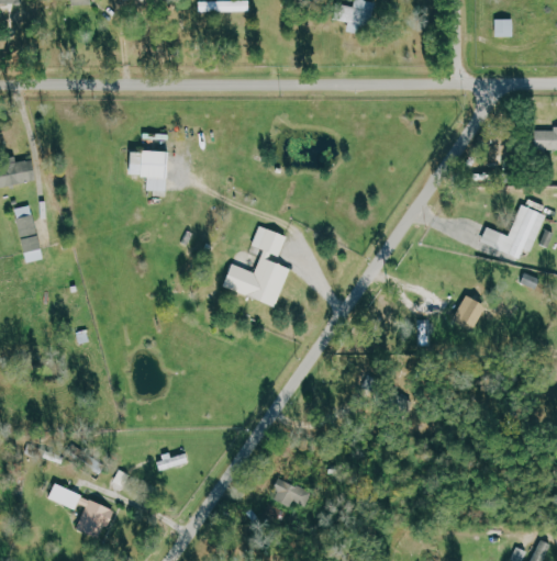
[(197,1),(197,12),(242,11),(242,0),(197,1)]
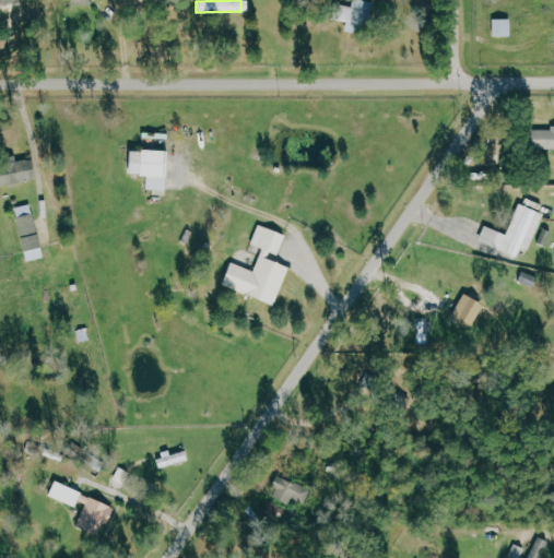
[(349,0),(344,31),(366,34),(370,2),(357,0),(349,0)]
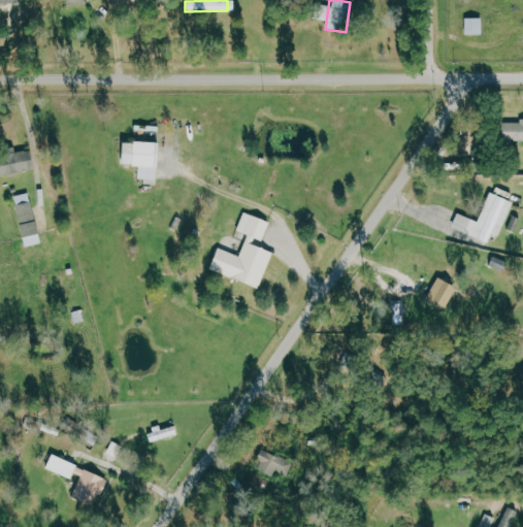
[(481,34),(481,18),(464,18),(464,34),(481,34)]
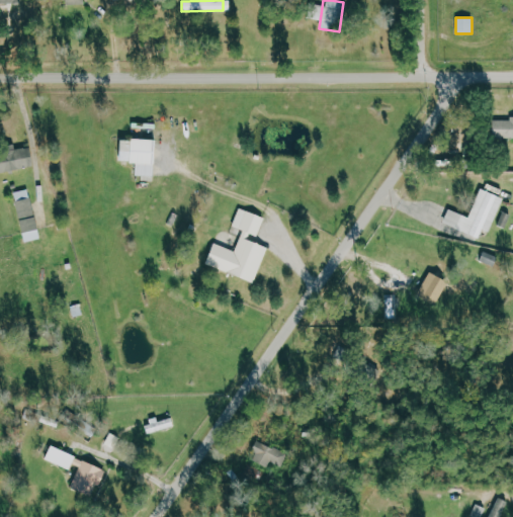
[(494,139),(512,138),(512,118),(493,119),(494,139)]
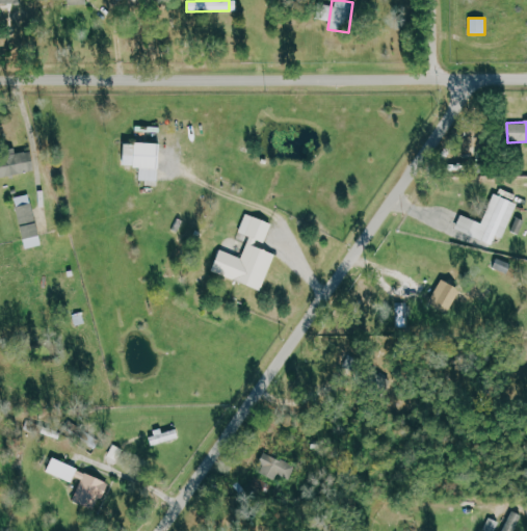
[(158,181),(159,143),(125,142),(124,165),(139,166),(138,180),(158,181)]
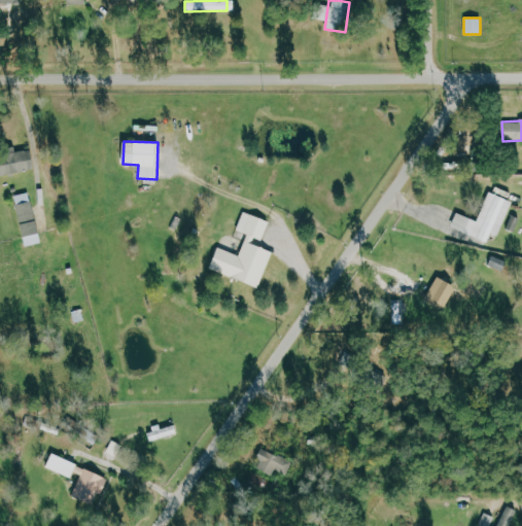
[(0,174),(33,170),(30,150),(0,153),(0,174)]
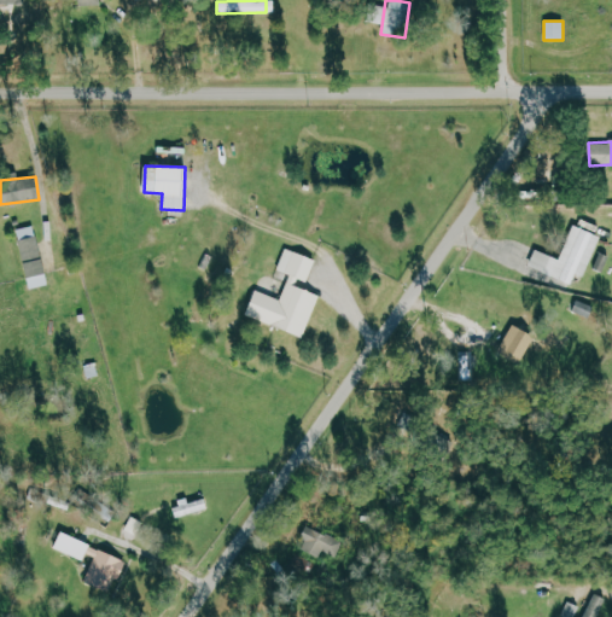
[(13,230),(25,289),(46,285),(33,225),(13,230)]
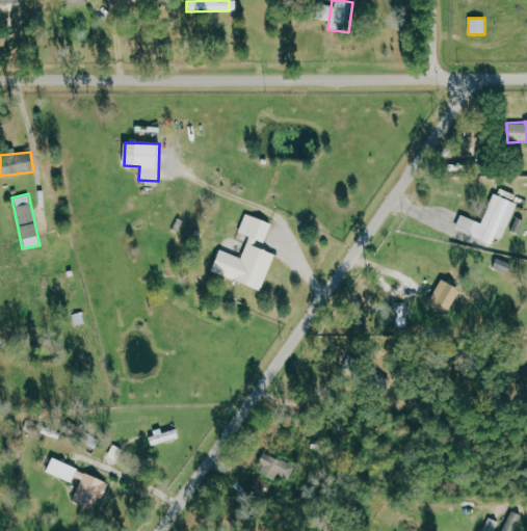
[(516,202),(492,193),(481,222),(459,214),(454,231),(492,244),(495,236),(503,238),(516,202)]
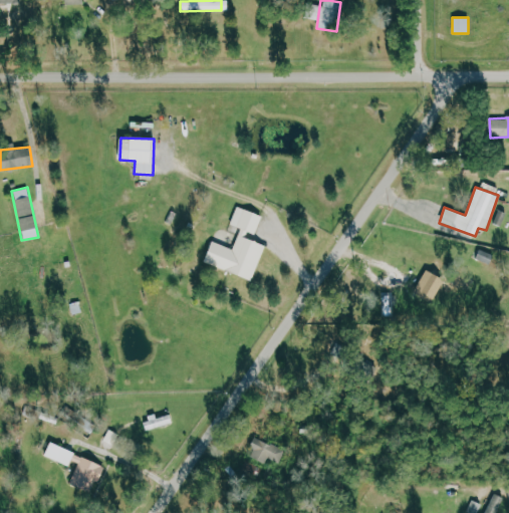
[(252,280),(264,244),(252,240),(261,215),(236,206),(229,225),(239,228),(232,249),(211,241),(204,263),(252,280)]
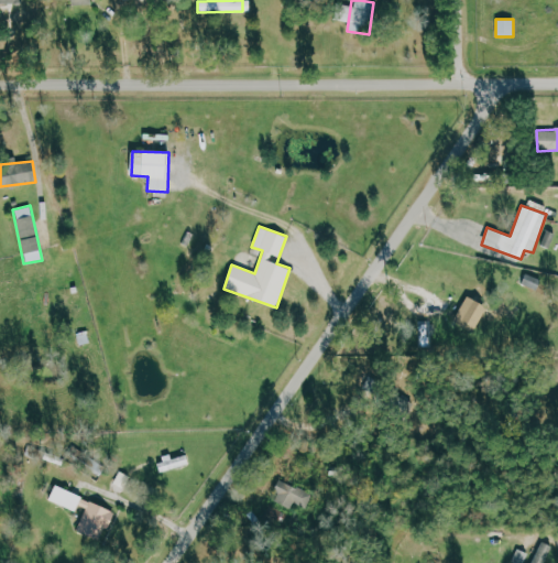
[(485,305),(467,295),(453,320),(470,331),(485,305)]
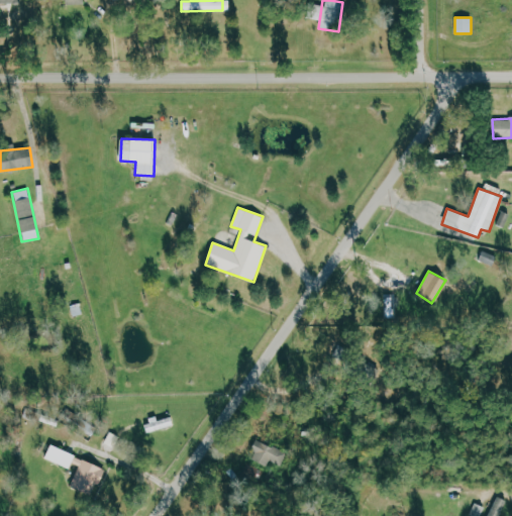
[(170,415),(143,422),(146,432),(173,426),(170,415)]
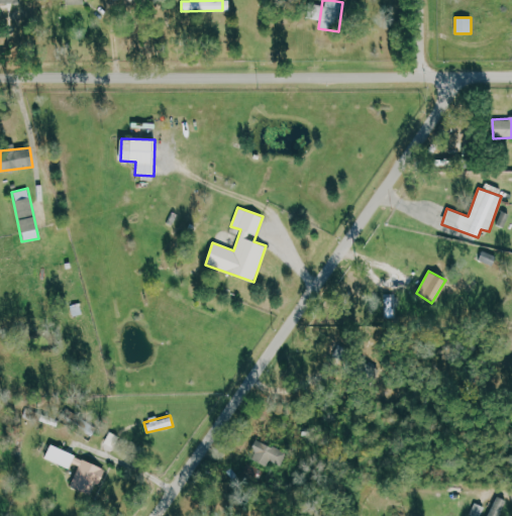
[(246,455),(265,467),(269,459),(278,466),(285,453),(257,438),(246,455)]
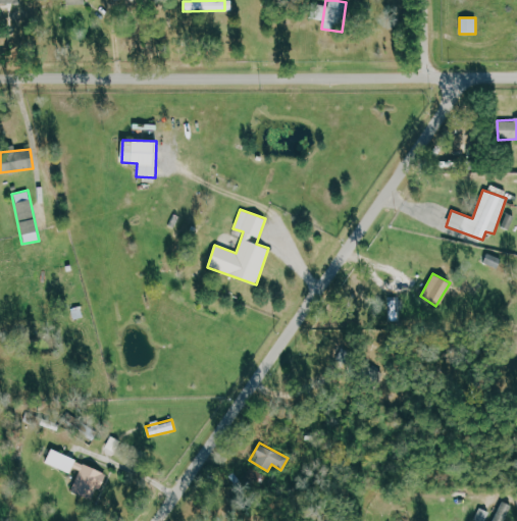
[(70,473),(72,468),(78,470),(69,490),(95,501),(106,471),(50,450),(45,463),(70,473)]
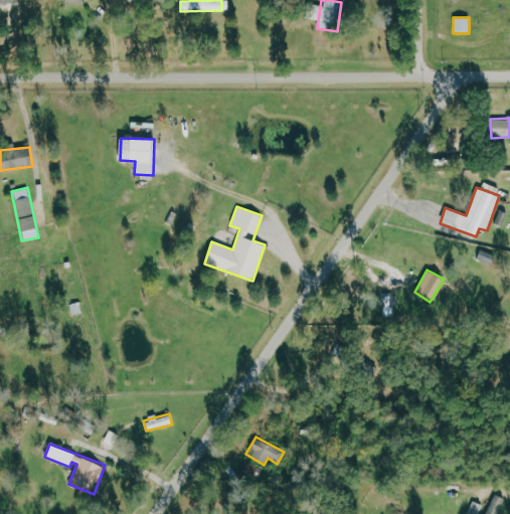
[(495,513),(504,499),(494,493),(481,513),(495,513)]
